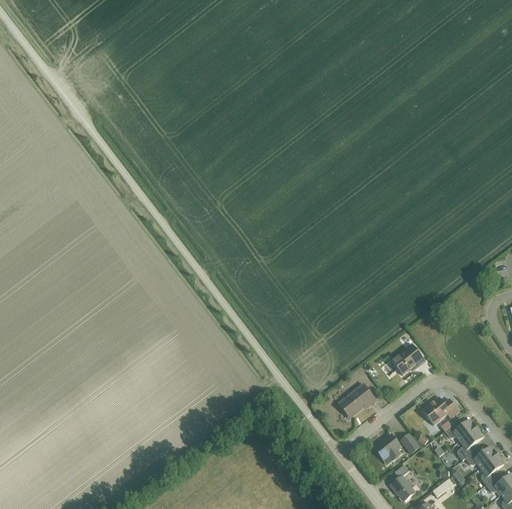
[(412,343),(391,360),(402,374),(417,362),(419,365),(425,360),(412,343)]
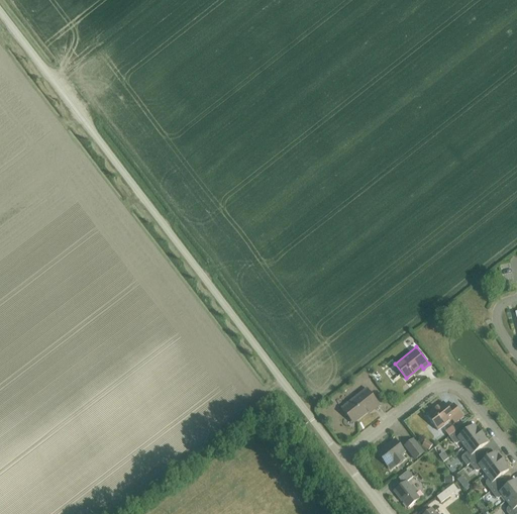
[(367,387),(341,407),(346,414),(348,412),(354,419),(372,406),(373,408),(380,402),(367,387)]
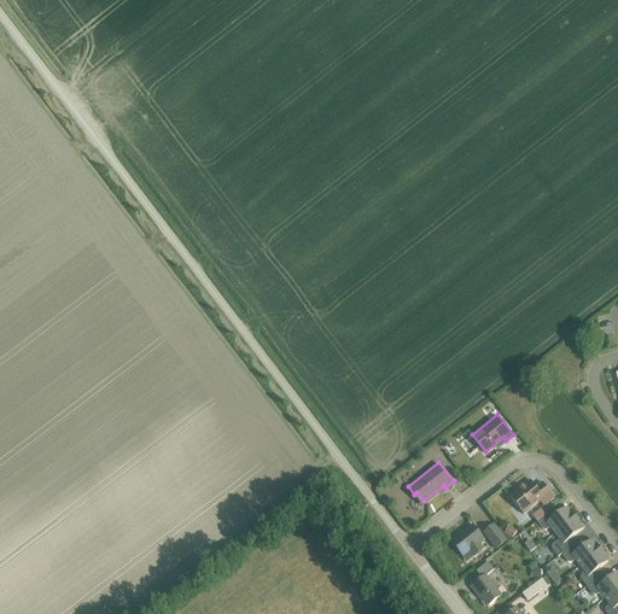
[(530,478),(509,493),(523,512),(540,498),(543,503),(554,495),(542,480),(535,485),(530,478)]
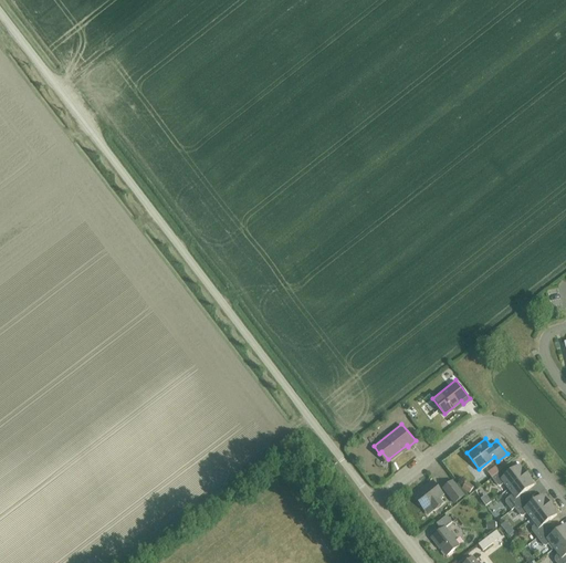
[(507,487),(527,472),(523,466),(522,467),(519,462),(509,470),(505,466),(491,476),(496,483),(500,483),(503,481),(507,487)]
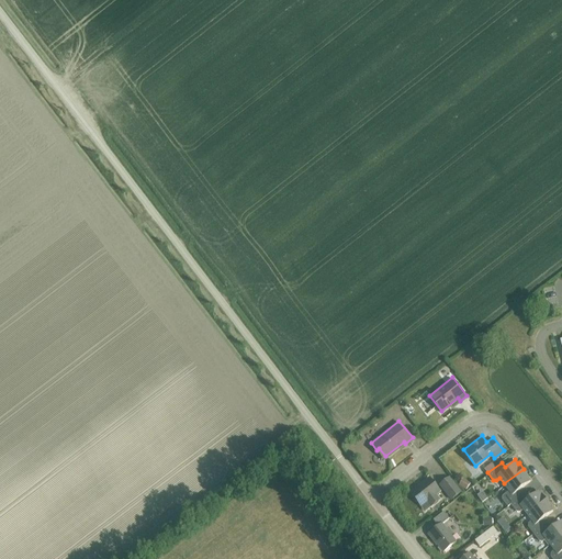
[(524,469),(504,483),(508,489),(502,493),(502,496),(507,504),(510,502),(524,492),(520,487),(530,479),(527,476),(528,474),(524,469)]
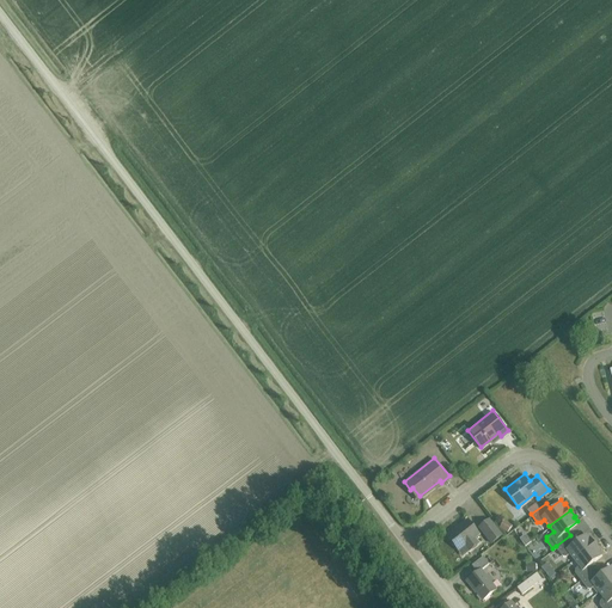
[(467,519),(447,534),(458,547),(465,542),(469,547),(477,541),(473,535),(478,532),(467,519)]
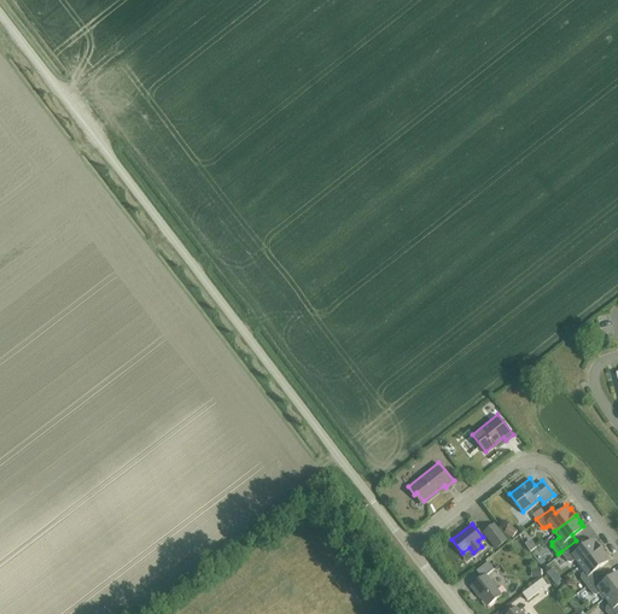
[(494,524),(483,531),(495,548),(506,539),(494,524)]
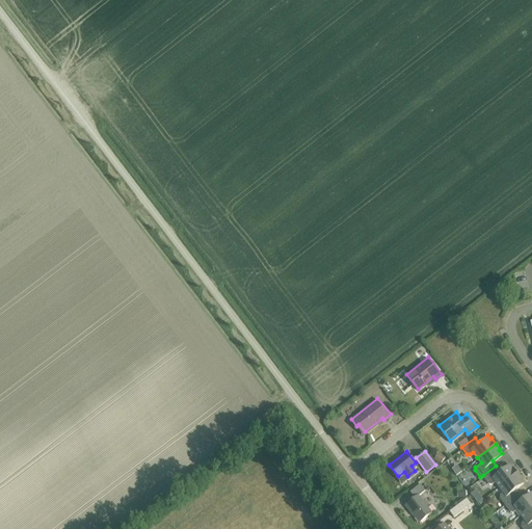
[(437,451),(434,456),(441,461),(445,456),(437,451)]
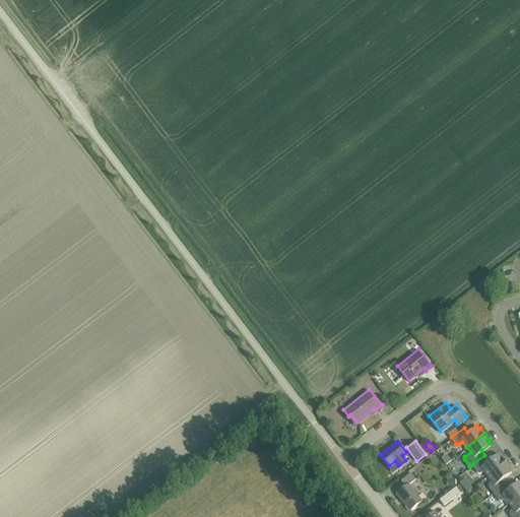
[(446,452),(441,456),(446,462),(451,458),(446,452)]
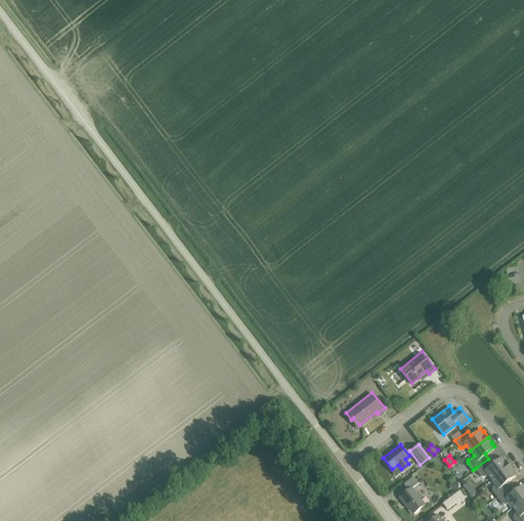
[(492,463),(488,459),(476,468),(481,475),(486,474),(487,473),(491,478),(509,465),(505,459),(504,460),(501,456),(492,463)]
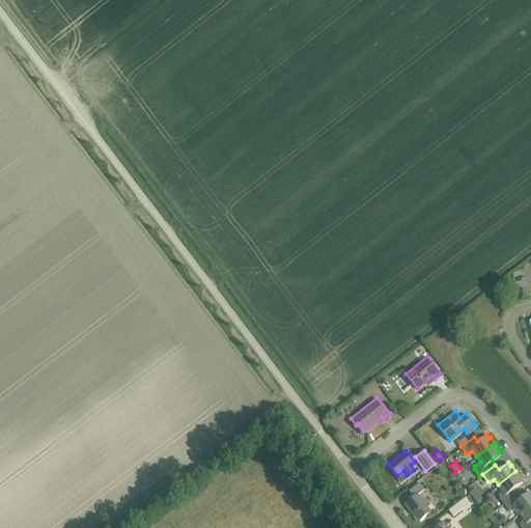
[(515,471),(498,484),(502,490),(499,492),(498,495),(504,502),(516,493),(512,488),(522,480),(520,477),(520,476),(515,471)]
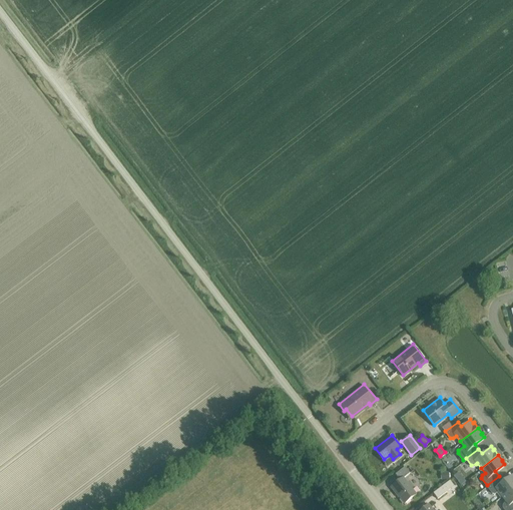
[(405,465),(395,472),(400,478),(391,484),(404,502),(416,492),(411,486),(413,485),(410,480),(408,481),(403,476),(410,471),(405,465)]
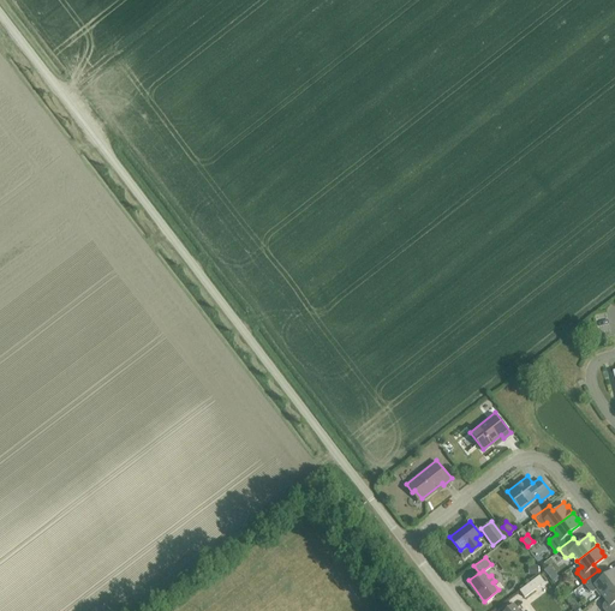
[(557,581),(563,575),(553,563),(547,568),(557,581)]
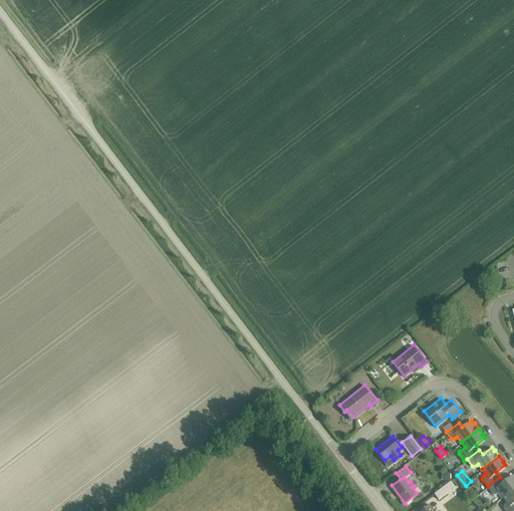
[(500,477),(488,486),(493,493),(496,493),(499,491),(503,496),(513,487),(513,476),(512,474),(503,481),(500,477)]
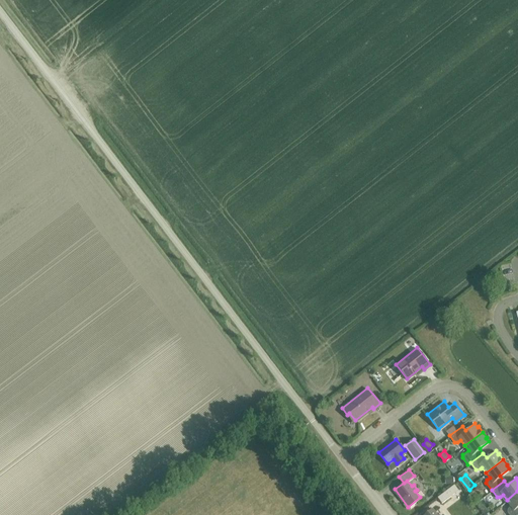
[(454,483),(437,496),(441,502),(458,489),(454,483)]
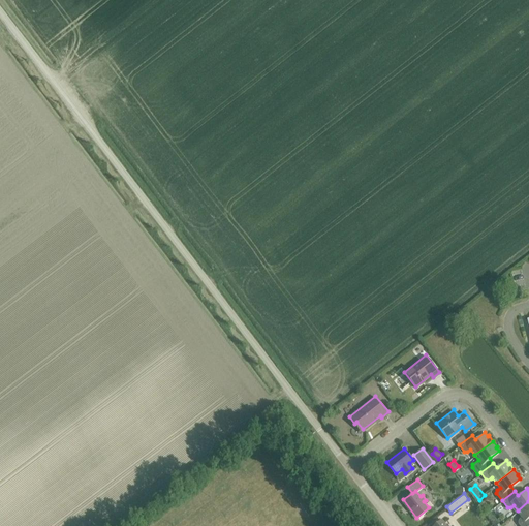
[(528,501),(518,511),(522,516),(519,518),(518,521),(521,525),(525,525),(528,523),(528,501)]
